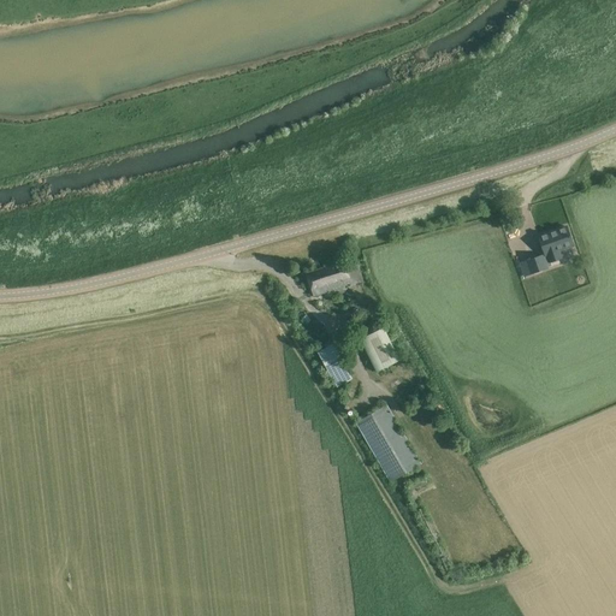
[(573,246),(567,227),(538,237),(545,255),(526,261),(531,274),(533,273),(538,284),(554,279),(549,267),(552,267),(550,262),(561,259),(558,252),(573,246)]
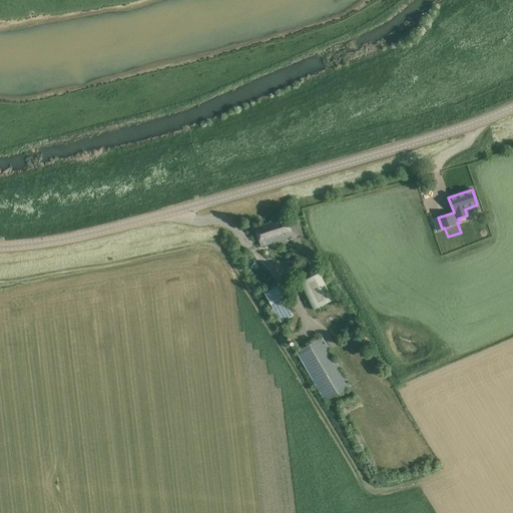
[(415,194),(403,197),(407,209),(419,205),(415,194)]
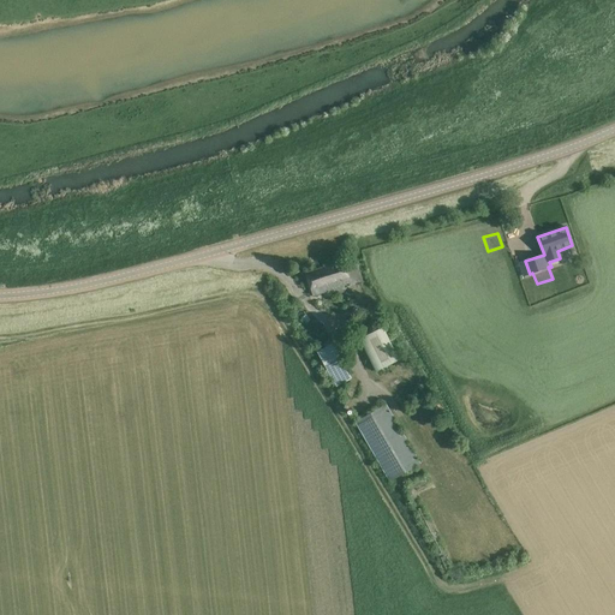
[(362,281),(356,258),(305,273),(312,297),(362,281)]
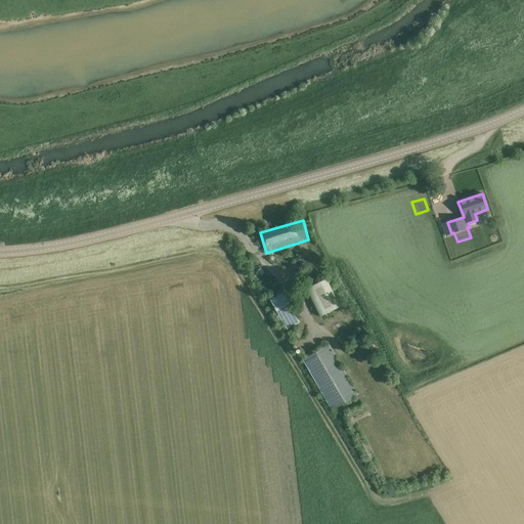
[(326,278),(306,289),(320,316),(340,306),(326,278)]
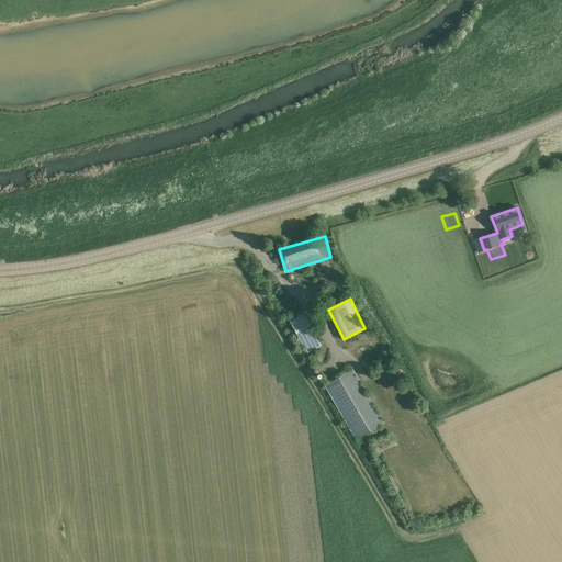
[(303,314),(287,323),(307,358),(323,349),(303,314)]
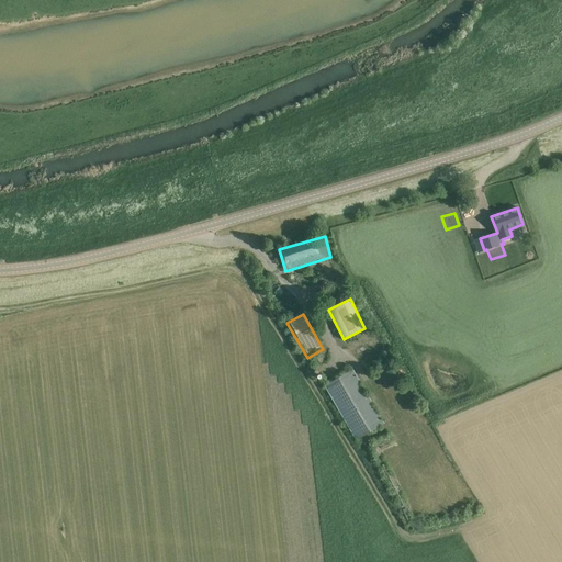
[(356,439),(384,423),(352,370),(325,386),(356,439)]
